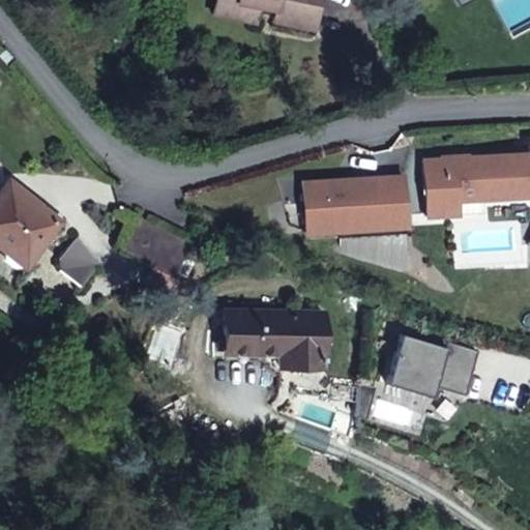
[(236,0),(215,0),(213,12),(233,18),(236,0)]
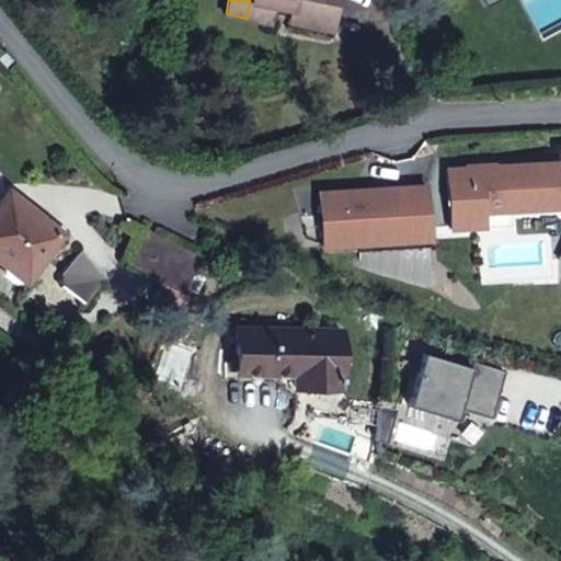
[(250,0),(247,19),(270,23),(272,12),(273,7),(290,10),(289,15),(288,21),(331,30),(336,0),(250,0)]
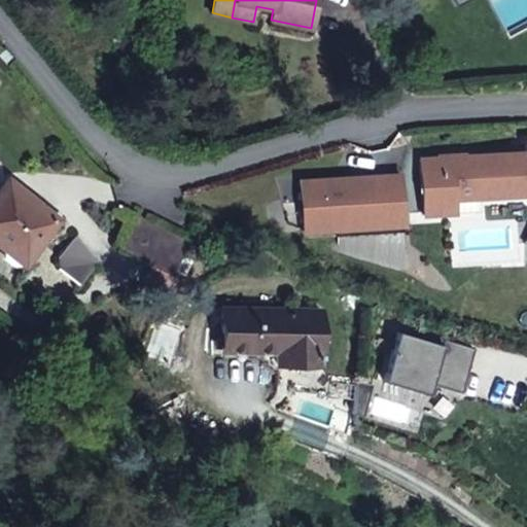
[(273,9),(256,6),(255,11),(272,14),(273,9)]
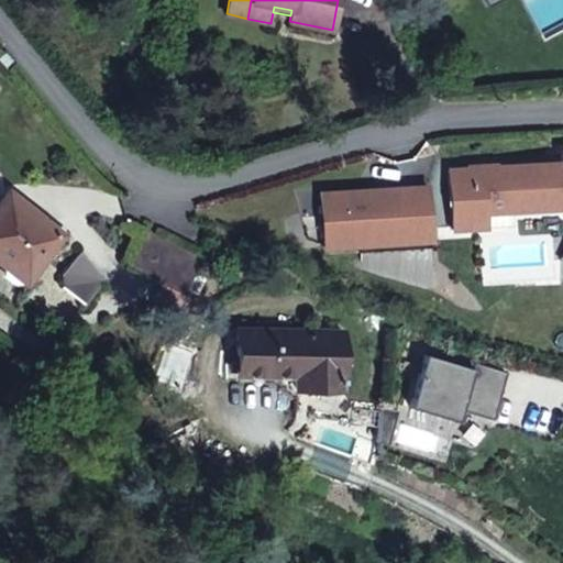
[(15,63),(4,51),(0,54),(0,64),(6,72),(15,63)]
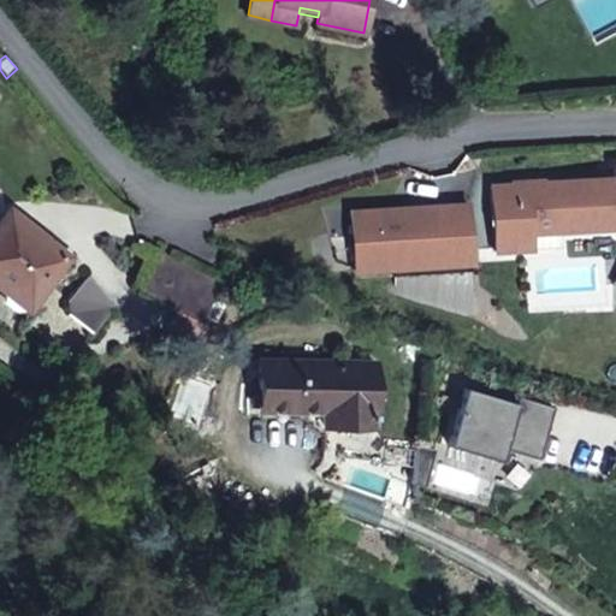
[(615,178),(491,187),(495,249),(532,247),(531,230),(529,214),(552,213),(554,229),(615,225),(615,178)]
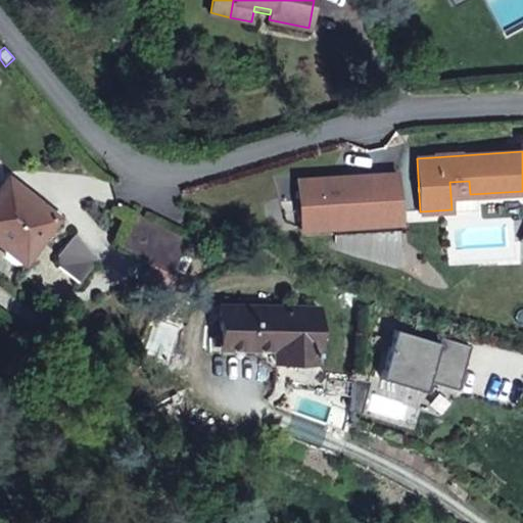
[(399,222),(396,173),(369,175),(370,185),(333,187),(333,177),(297,179),(300,220),(334,218),(334,225),(399,222)]
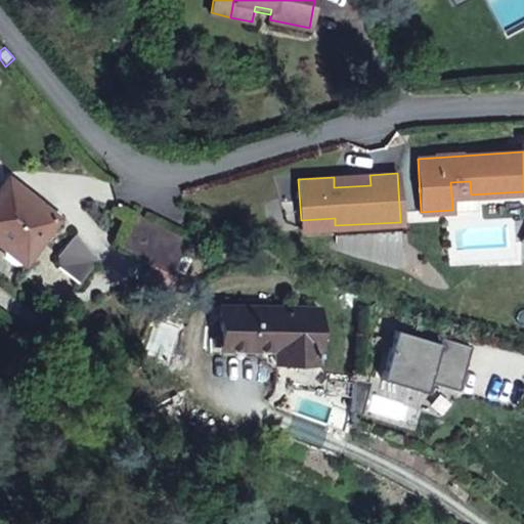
[(369,175),(334,177),(334,187),(370,185),(369,175)]
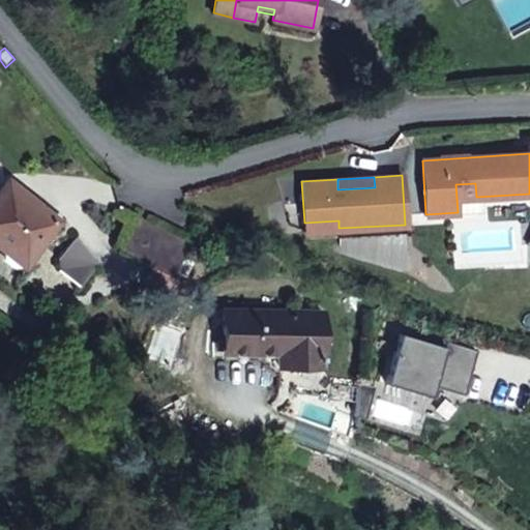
[(56,222),(9,183),(0,195),(0,244),(24,263),(56,222)]
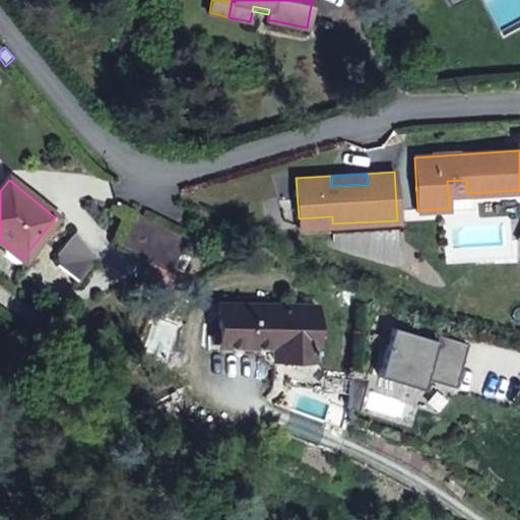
[(466,180),(447,181),(448,194),(467,193),(466,180)]
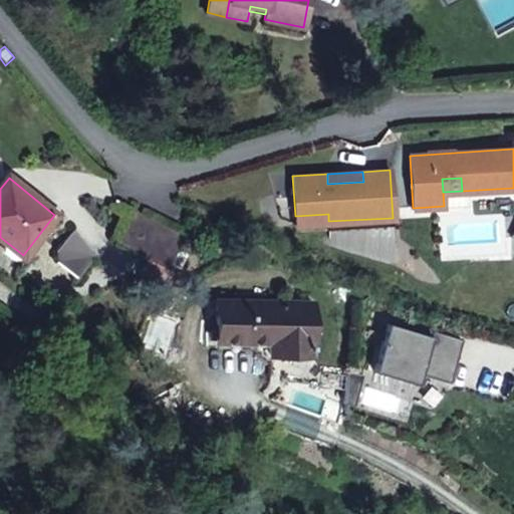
[(295,223),(328,221),(328,214),(295,216),(295,223)]
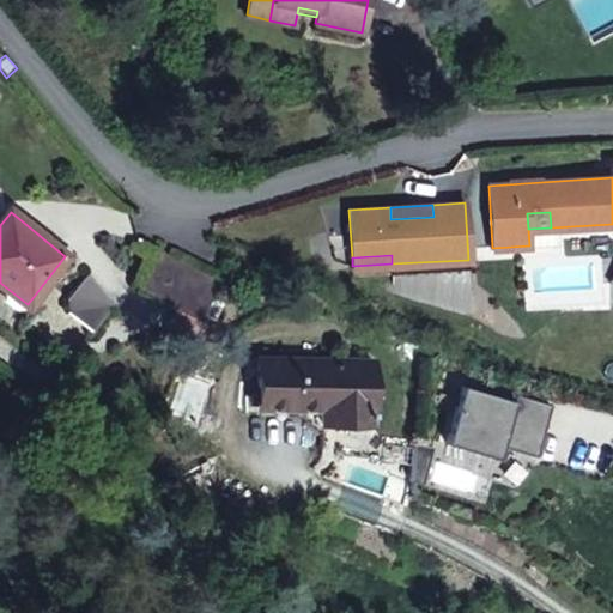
[(113,305),(87,277),(68,301),(67,316),(84,341),(91,332),(113,305)]
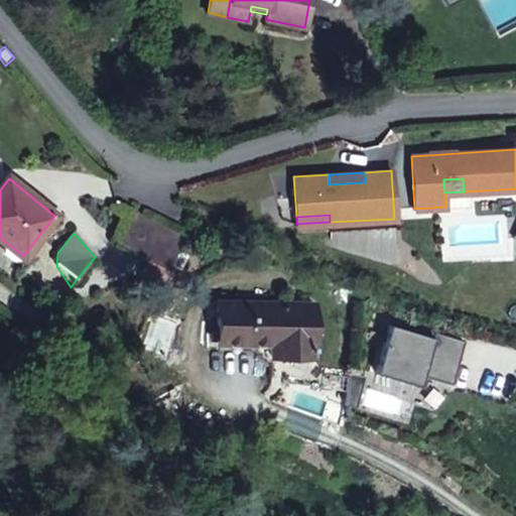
[(312,357),(313,303),(218,301),(217,326),(223,326),(223,344),(271,345),(270,356),(312,357)]
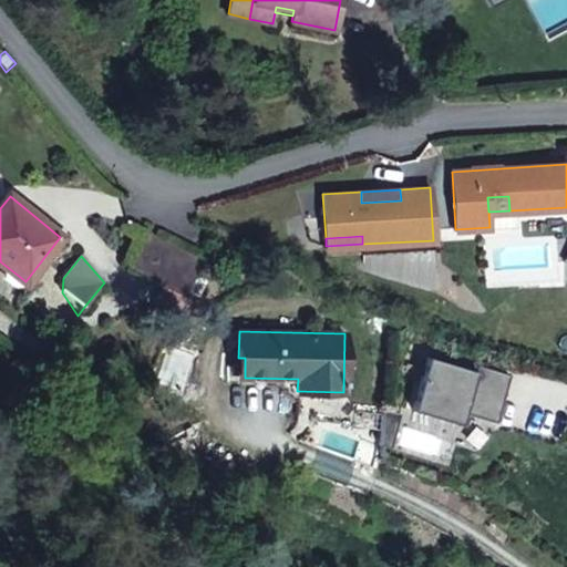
[(429,357),(412,410),(461,424),(464,412),(496,422),(511,375),(477,364),(475,371),(452,364),(429,357)]
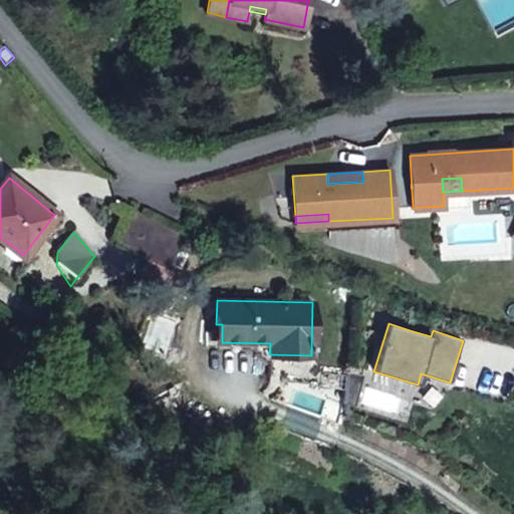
[(411,324),(410,330),(431,336),(433,330),(411,324)]
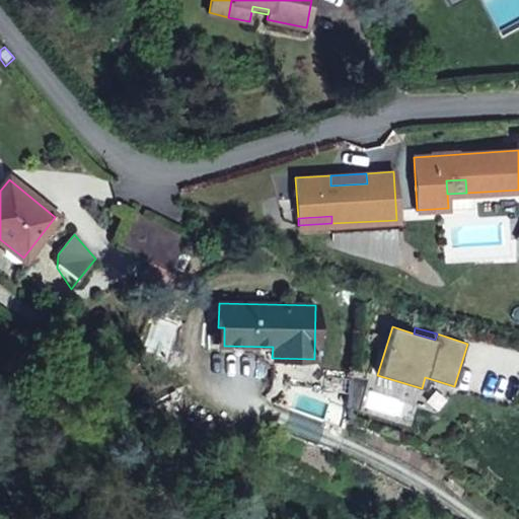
[(347,376),(322,373),(321,388),(346,391),(347,376)]
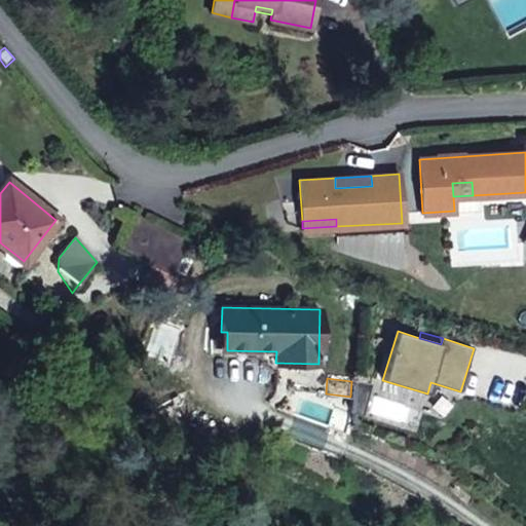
[(348,413),(362,417),(371,385),(352,380),(351,381),(350,397),(348,413)]
